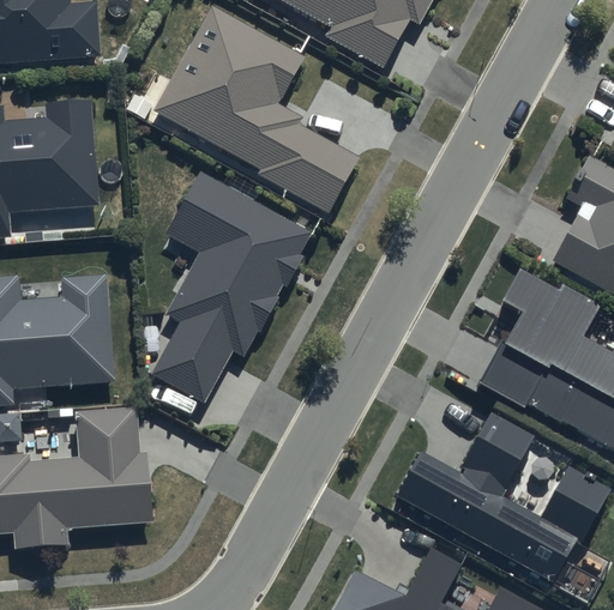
[(0,0),(0,64),(100,58),(96,1),(70,4),(70,0),(0,0)]
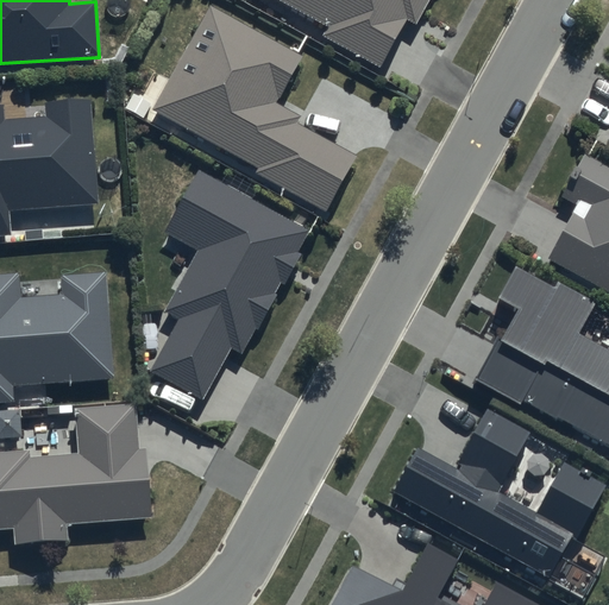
[(278,0),(328,27),(324,36),(378,65),(405,19),(414,24),(426,0),(278,0)]
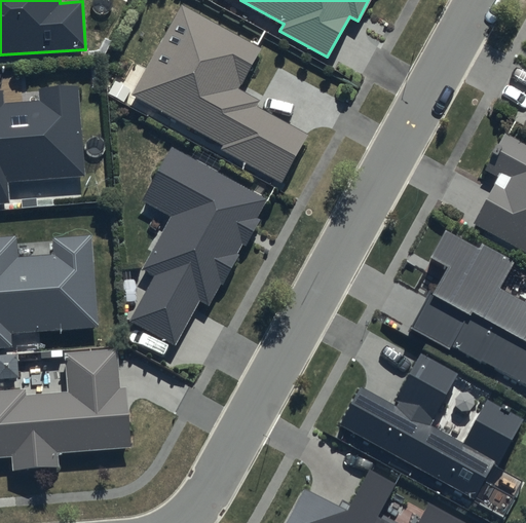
[(262,47),(181,2),(129,94),(223,146),(220,151),(279,184),(306,135),(257,107),(260,101),(238,88),(262,47)]
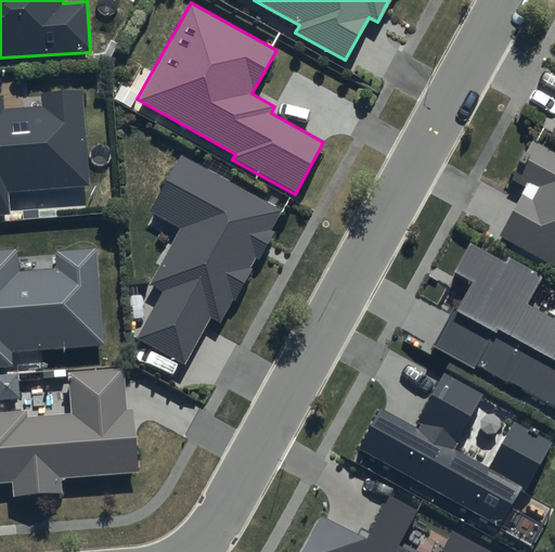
[(2,94),(0,94),(0,215),(10,215),(9,192),(90,185),(82,89),(39,92),(40,105),(3,108),(2,94)]
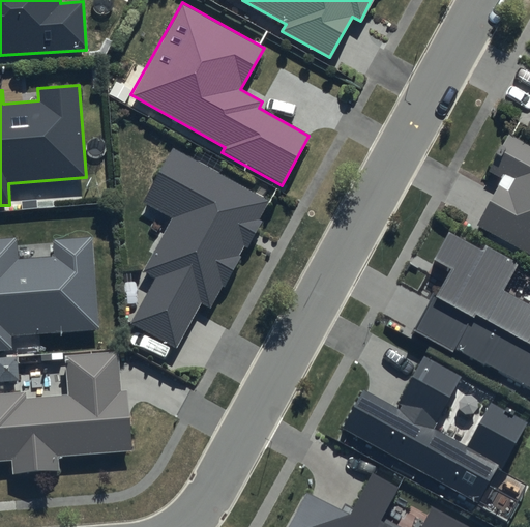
[(529,145),(508,134),(488,171),(502,178),(475,228),(529,256),(529,145)]
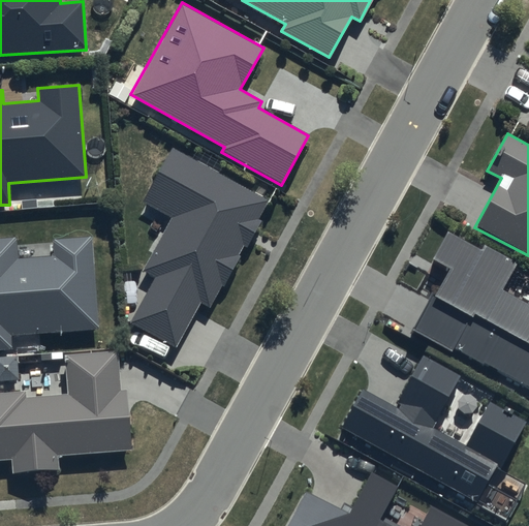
[(270,200),(174,148),(144,202),(174,217),(144,271),(155,276),(129,322),(176,347),(200,302),(209,306),(221,284),(225,286),(242,256),(239,255),(243,247),(247,249),(262,220),(259,219),(270,200)]
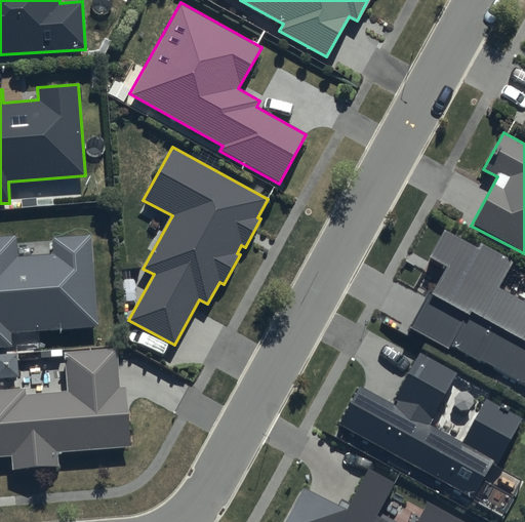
[(477,247),(444,229),(428,258),(446,269),(431,295),(428,293),(408,328),(449,351),(451,347),(524,386),(524,300),(501,288),(517,261),(481,241),(477,247)]
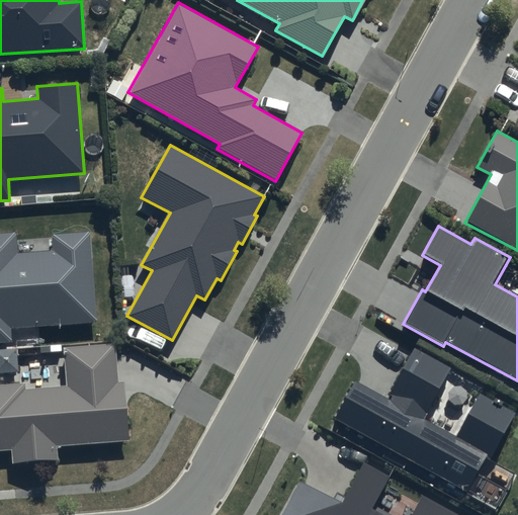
[(15,233),(0,233),(0,342),(12,342),(11,328),(97,322),(91,231),(52,234),(53,251),(16,253),(15,233)]
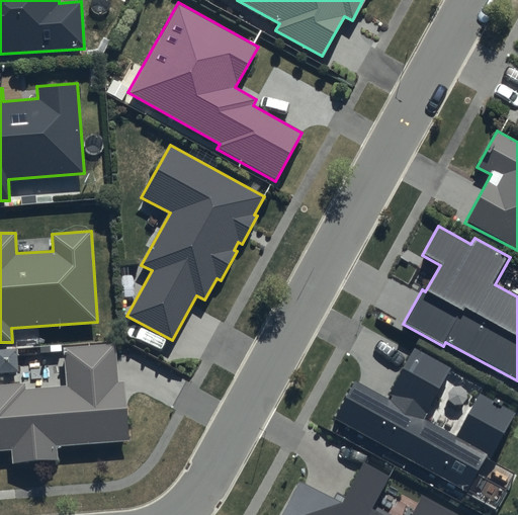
[(115,343),(63,347),(66,385),(25,389),(25,383),(0,384),(0,450),(11,449),(12,464),(59,461),(58,446),(128,442),(124,380),(118,381),(115,343)]
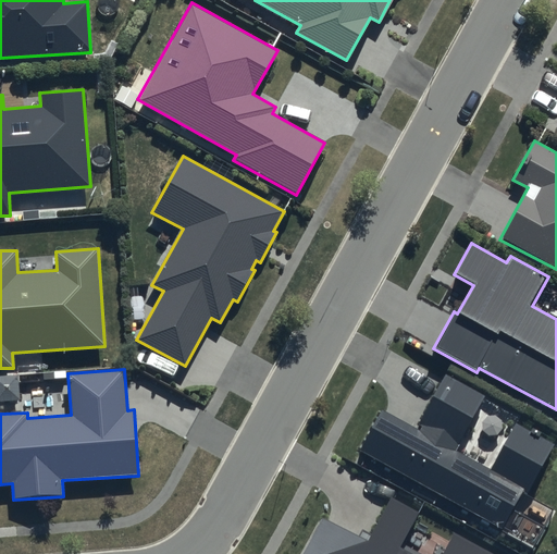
[(485,395),(444,373),(415,425),(380,405),(355,451),(500,530),(522,492),(527,494),(555,444),(518,423),(491,471),(454,452),(485,395)]
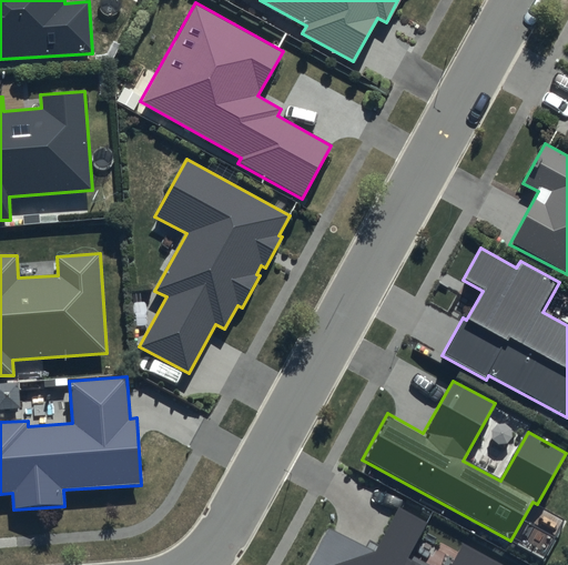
[(424,527),(397,512),(375,552),(326,526),(304,564),(492,564),(463,550),(454,564),(413,564),(406,561),(424,527)]
